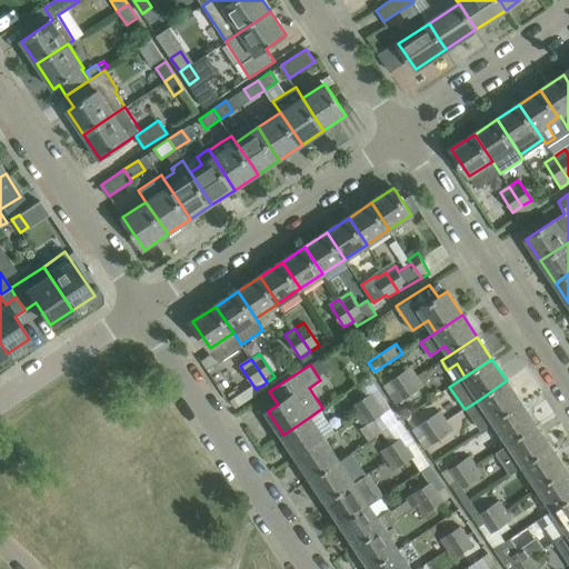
[(390,395),(418,376),(412,366),(383,383),(390,395)]
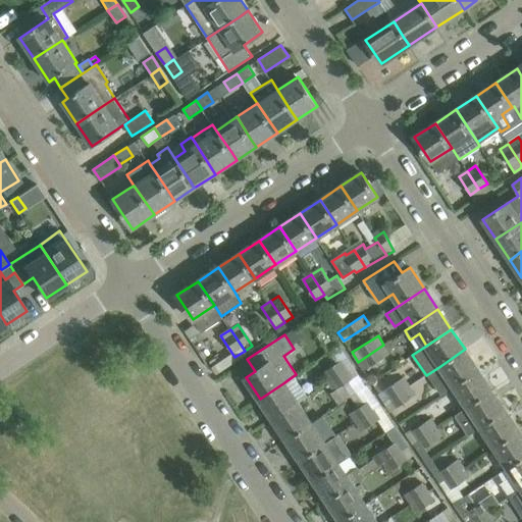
[(358,362),(364,371),(389,356),(383,345),(358,362)]
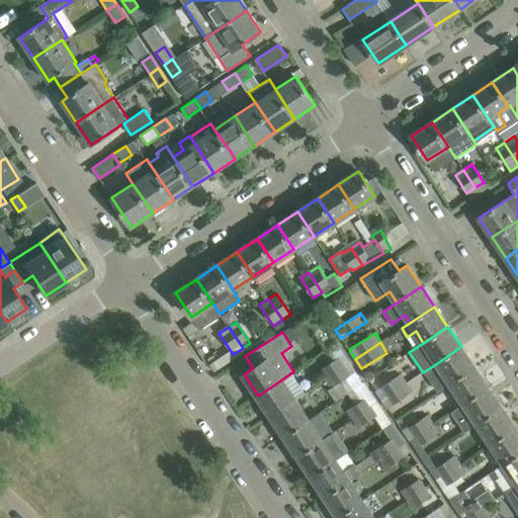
[(331,346),(318,355),(325,366),(319,370),(326,379),(345,366),(331,346)]
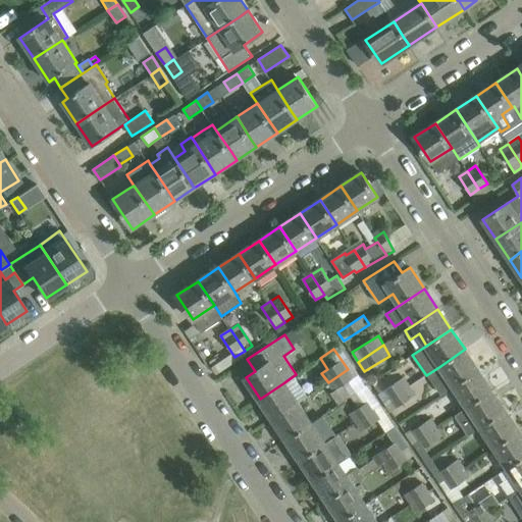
[(478,369),(465,349),(440,366),(454,386),(478,369)]
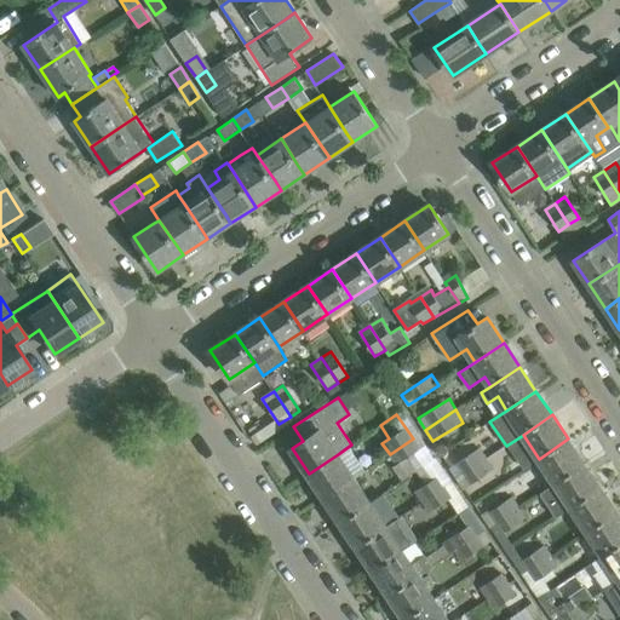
[(390,454),(396,464),(420,448),(413,438),(390,454)]
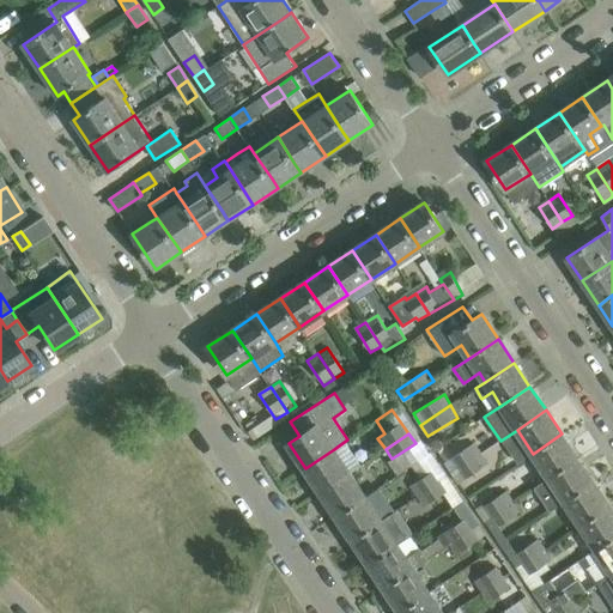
[(577,457),(562,434),(533,454),(548,478),(577,457)]
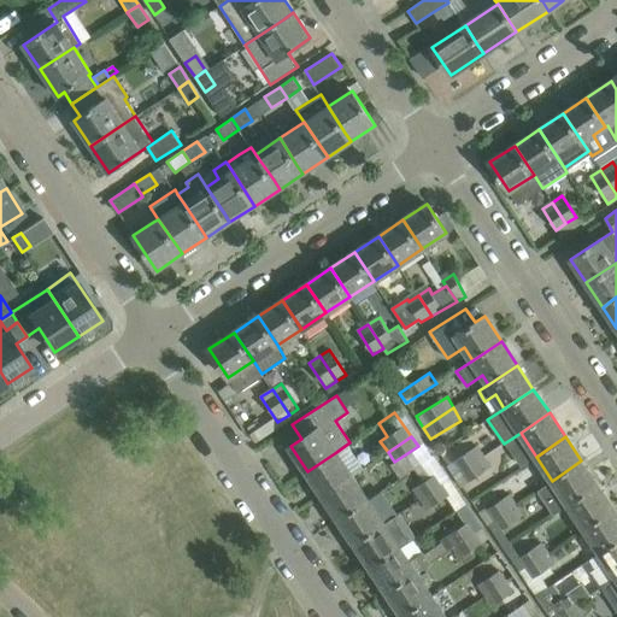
[(479,445),(447,464),(454,476),(462,471),(485,456),(479,445)]
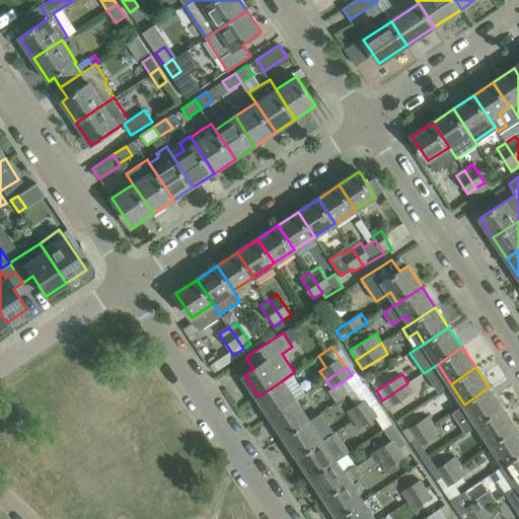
[(296,400),(283,380),(258,396),(272,417),(296,400)]
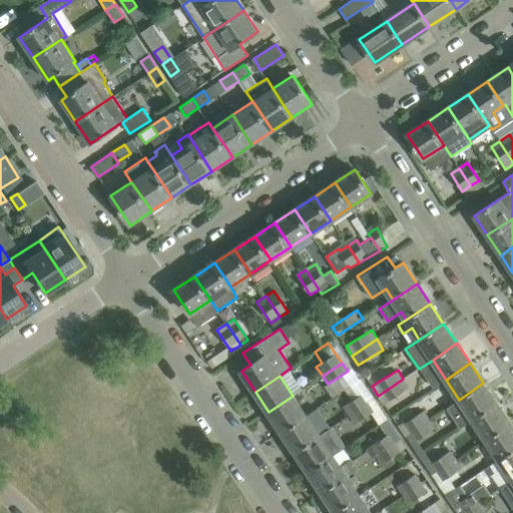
[(384,392),(389,400),(409,388),(403,379),(384,392)]
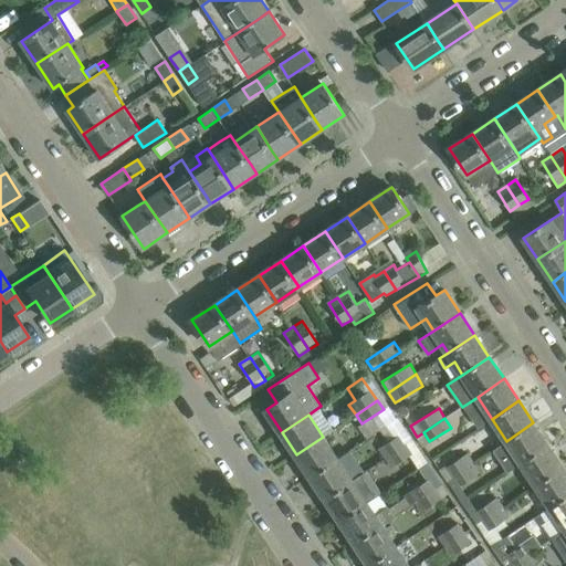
[(533,422),(506,441),(494,449),(509,471),(522,462),(548,444),(533,422)]
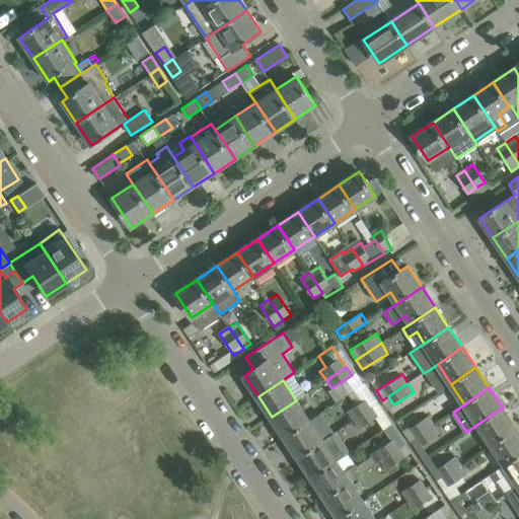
[(353,421),(378,403),(372,394),(347,411),(353,421)]
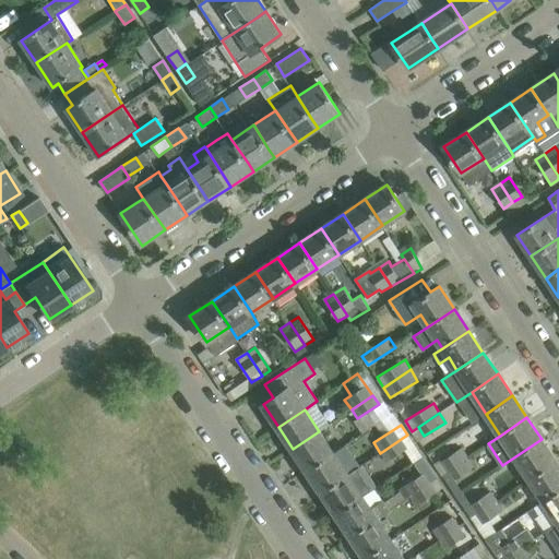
[(333,453),(319,431),(293,449),(307,471),(333,453)]
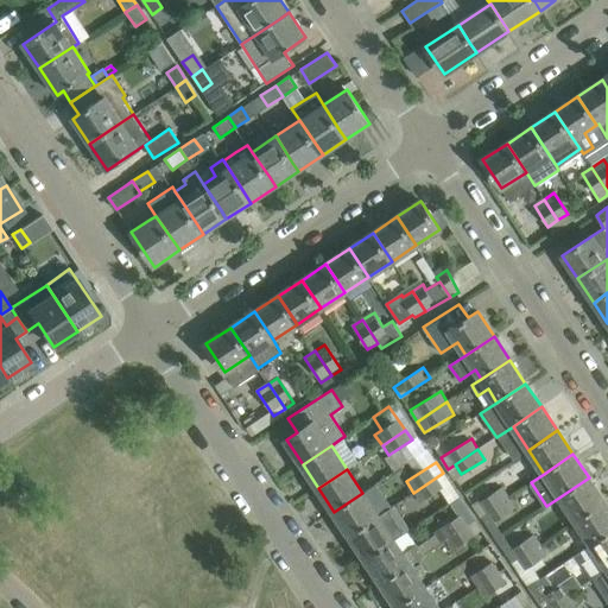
[(413,493),(419,502),(450,482),(443,473),(413,493)]
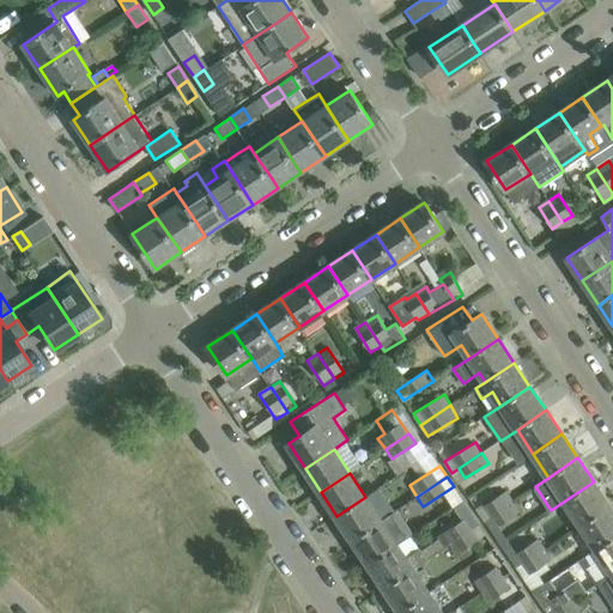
[(610,505),(594,481),(565,501),(581,526),(610,505)]
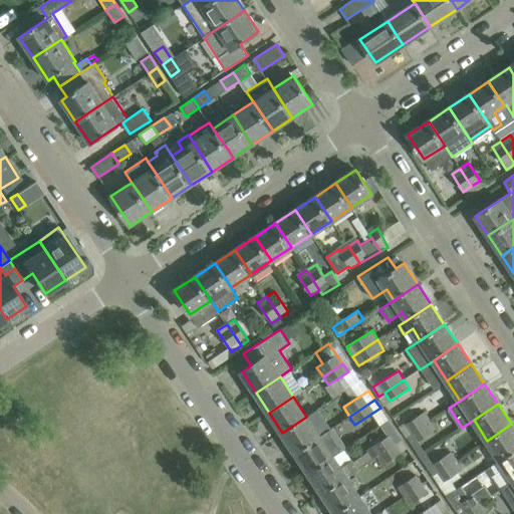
[(412,433),(430,421),(424,412),(406,424),(412,433)]
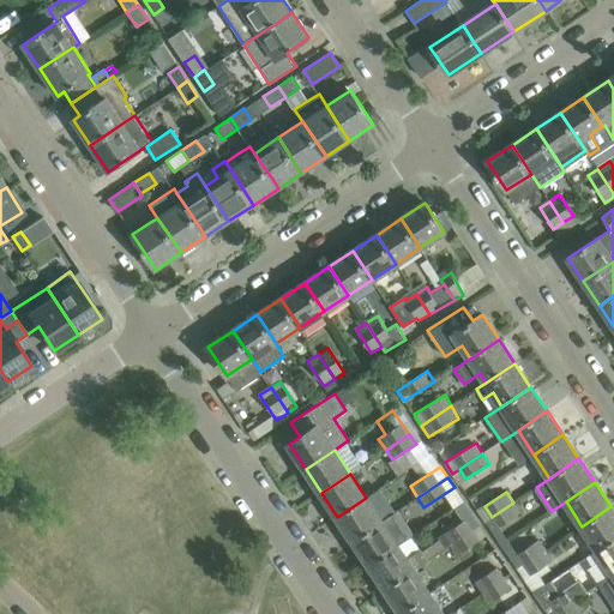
[(381,521),(366,498),(337,517),(354,541),(381,522),(381,521)]
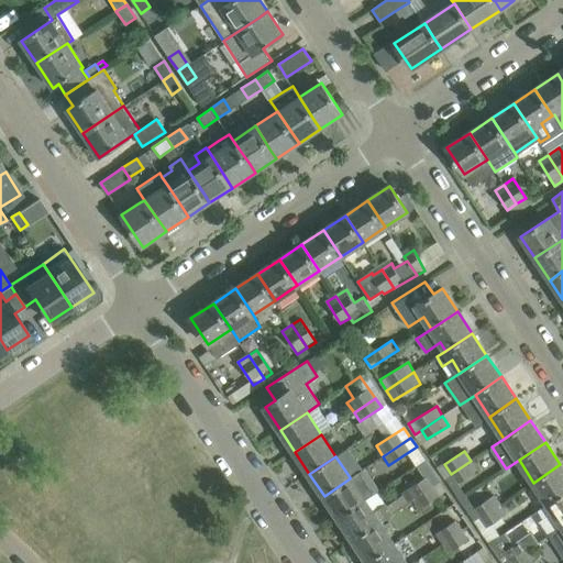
[(451,474),(457,484),(477,470),(471,461),(451,474)]
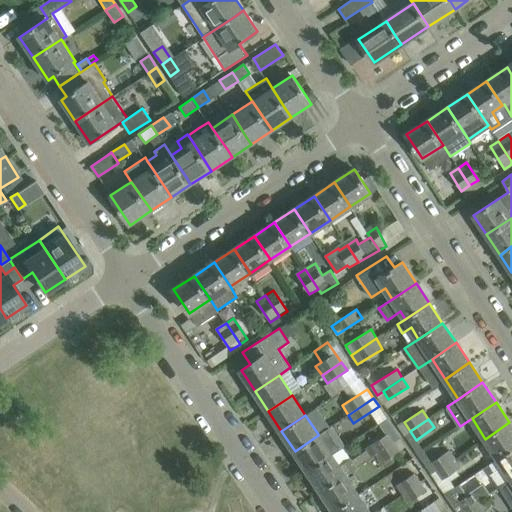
[(511,449),(511,427),(509,422),(485,439),(498,458),(511,449)]
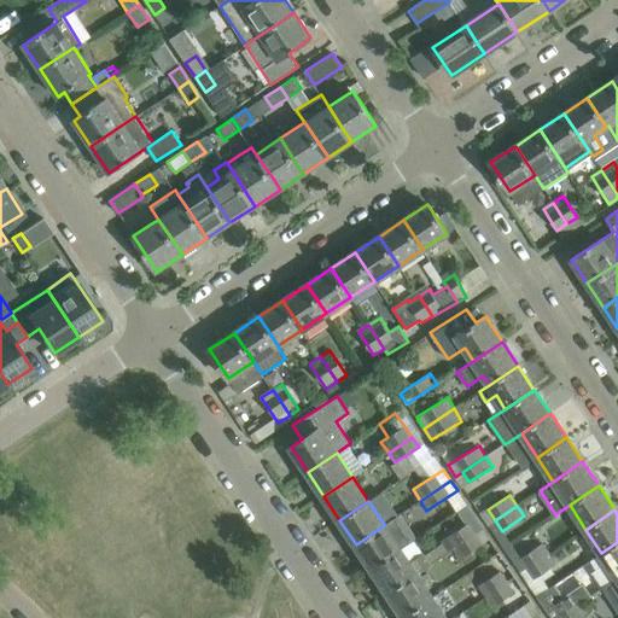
[(401,514),(384,524),(384,525),(356,544),(372,569),(401,549),(400,548),(417,537),(401,514)]
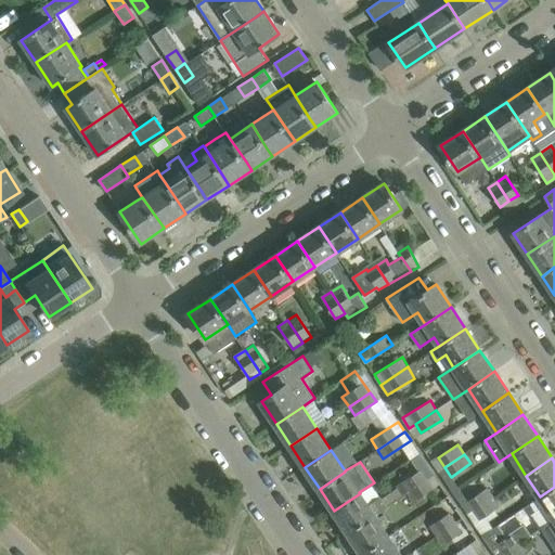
[(404,480),(396,486),(396,487),(402,495),(410,491),(410,490),(426,479),(421,469),(418,470),(404,480)]
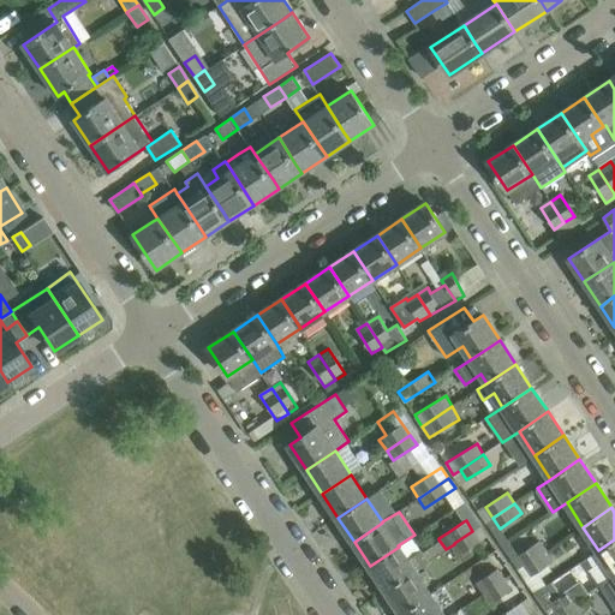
[(461,554),(481,542),(472,531),(454,543),(454,544),(461,554)]
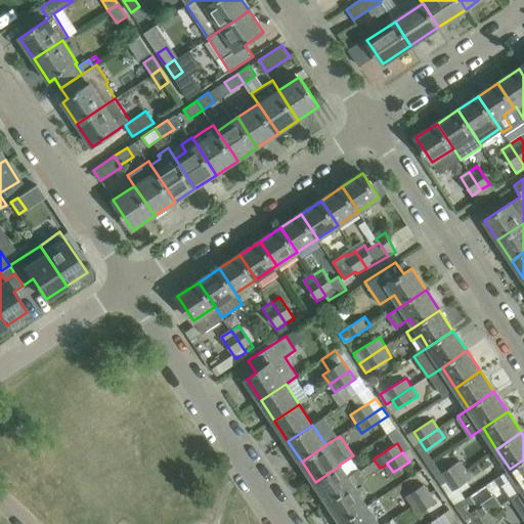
[(447,482),(467,469),(461,460),(441,473),(447,482)]
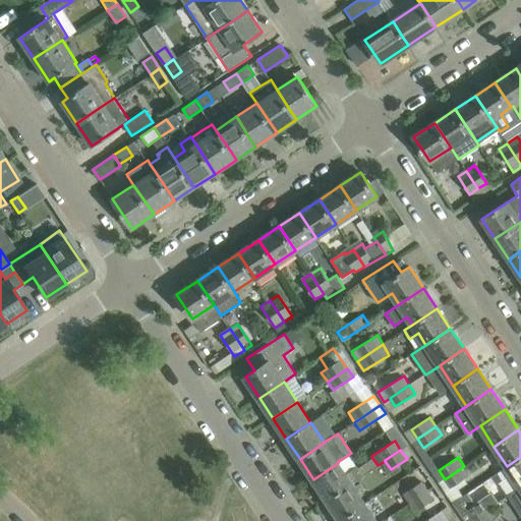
[(520,457),(507,466),(520,486),(508,496),(520,485),(520,457)]
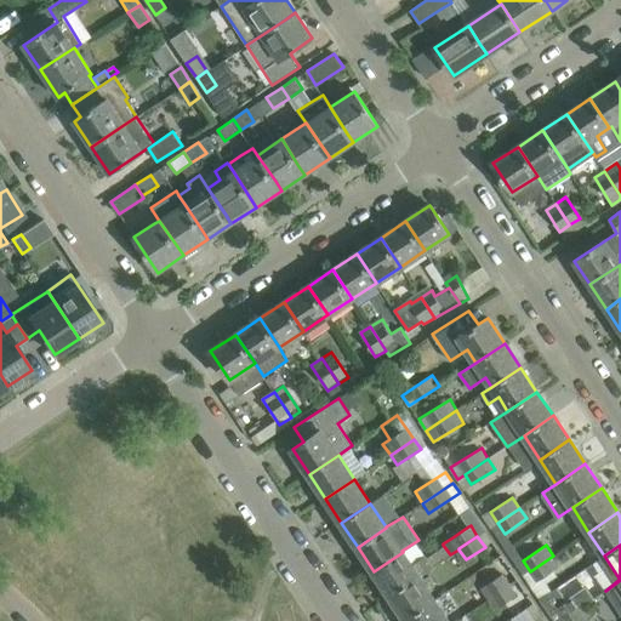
[(426,556),(411,565),(403,552),(374,571),(389,596),(419,576),(433,567),(426,556)]
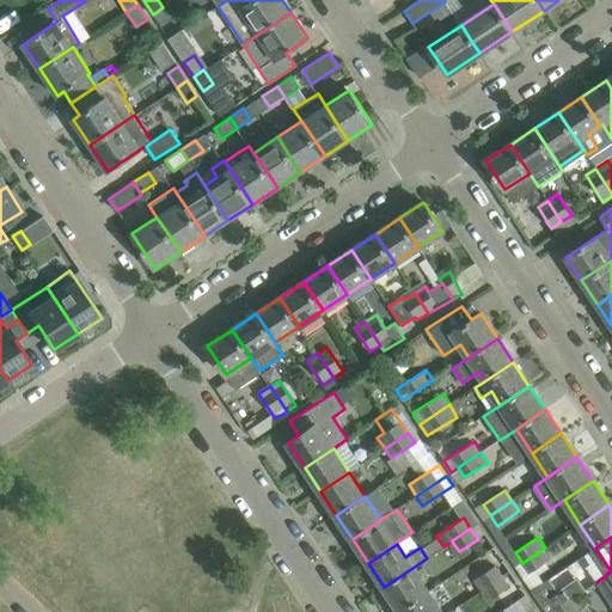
[(522,563),(528,574),(552,558),(545,548),(522,563)]
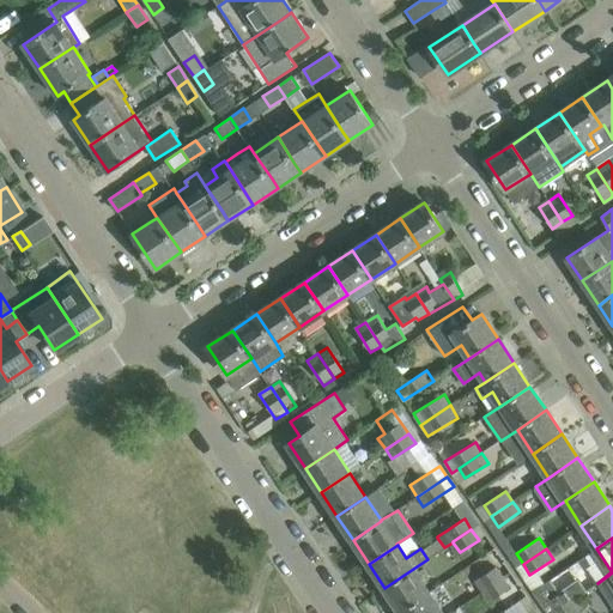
[(481,592),(503,576),(497,566),(474,581),(481,592)]
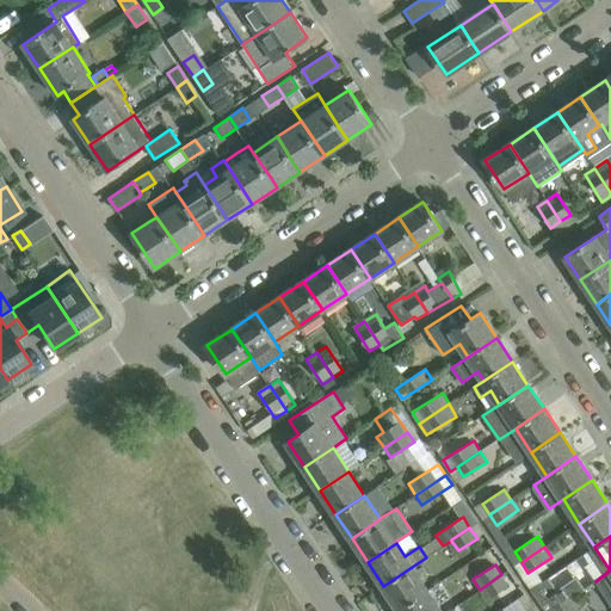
[(427,591),(412,567),(383,586),(400,610),(427,591)]
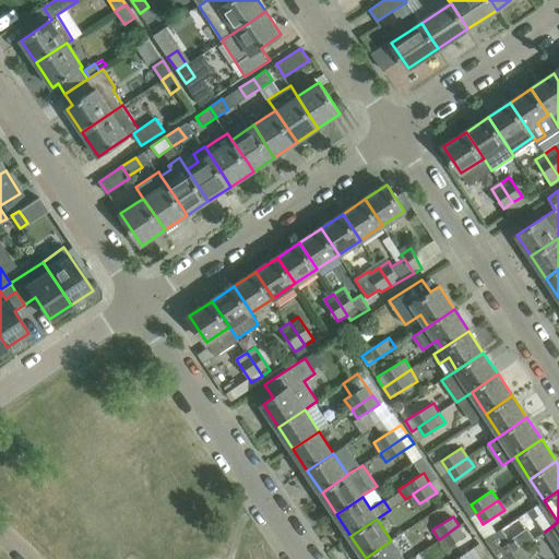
[(558,521),(545,532),(547,536),(558,552),(558,521)]
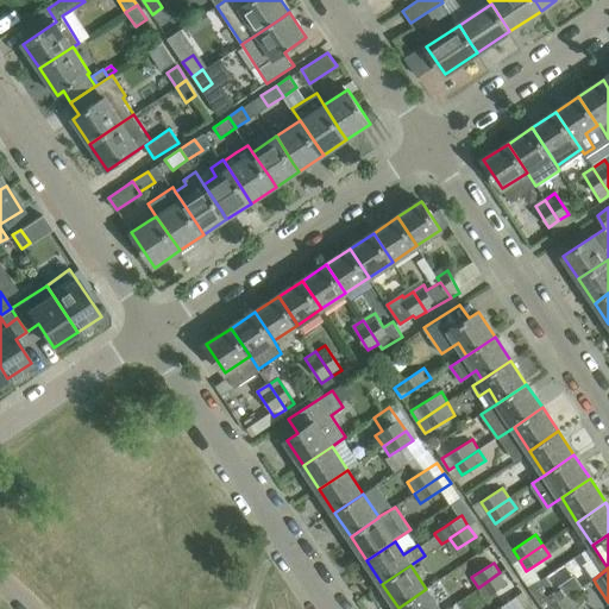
[(478,588),(483,597),(507,583),(500,572),(478,588)]
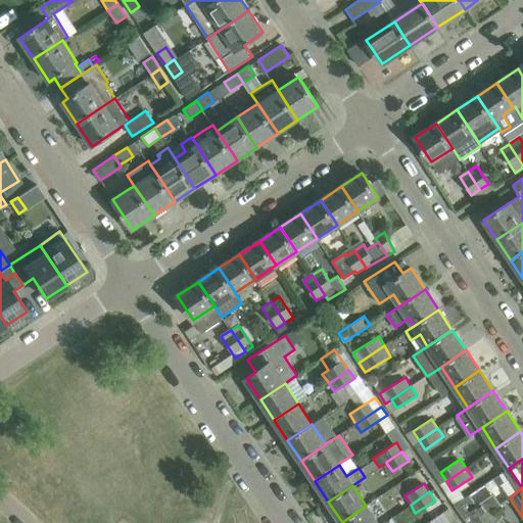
[(473,522),(492,509),(486,501),(467,514),(473,522)]
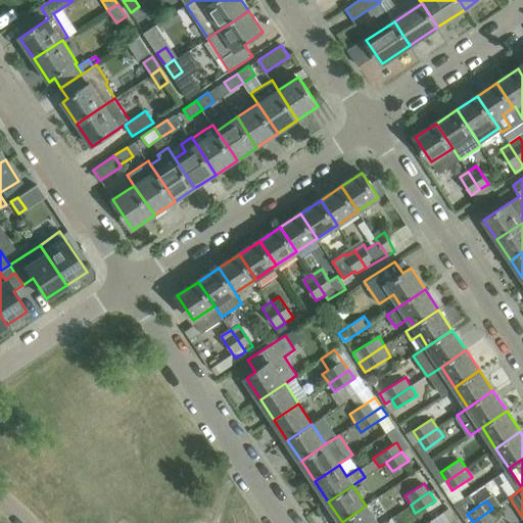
[(377,522),(366,506),(342,522),(377,522)]
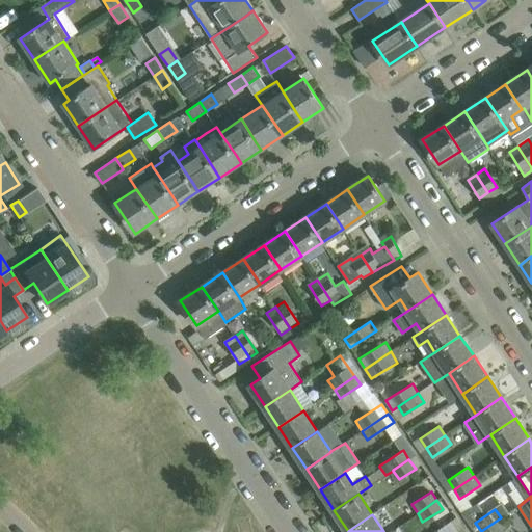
[(481,531),(498,531),(507,526),(501,517),(481,531)]
